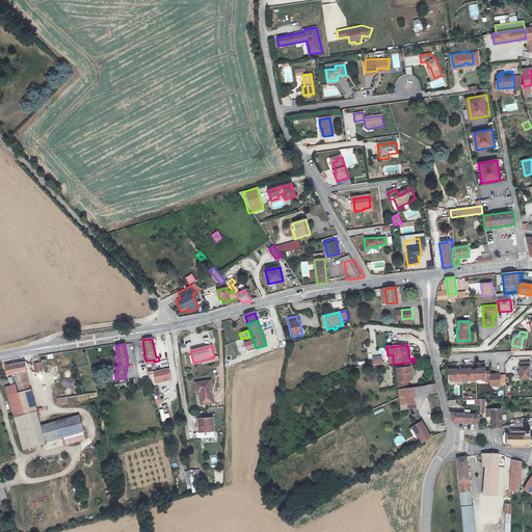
[(372,356),(373,366),(383,365),(382,355),(372,356)]
